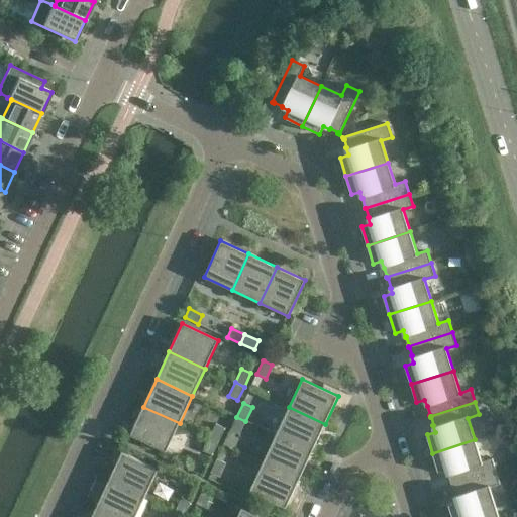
[(166,451),(180,423),(143,407),(130,435),(166,451)]
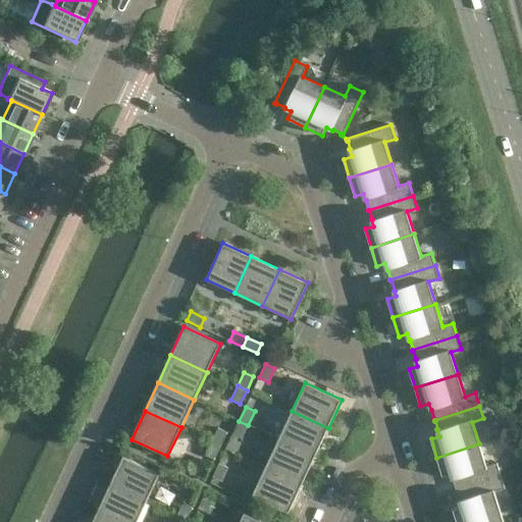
[(315,456),(328,428),(292,411),(278,439),(315,456)]
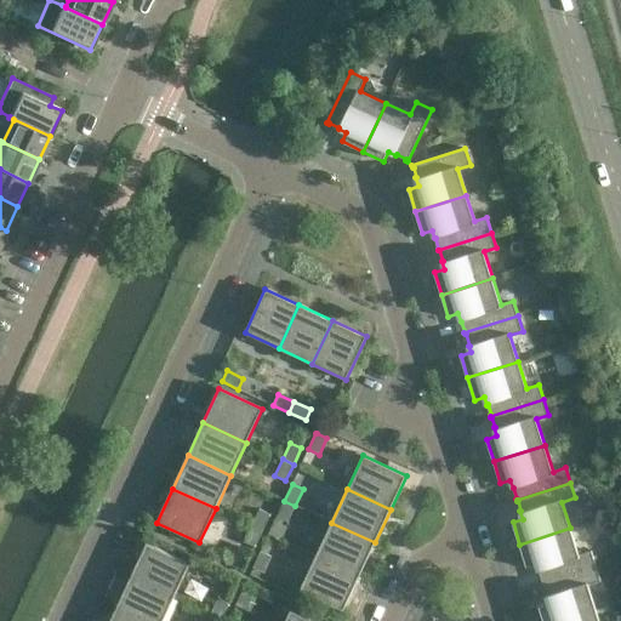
[(288,522),(295,506),(284,501),(277,517),(288,522)]
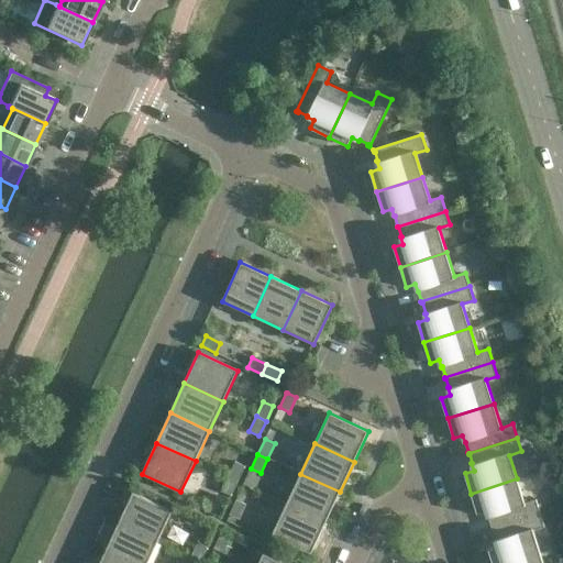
[(235,462),(228,476),(238,481),(245,466),(235,462)]
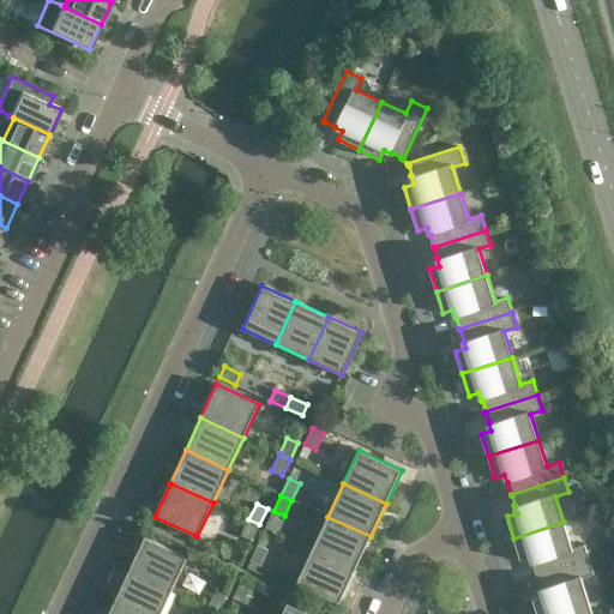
[(355,569),(371,536),(327,517),(313,549),(355,569)]
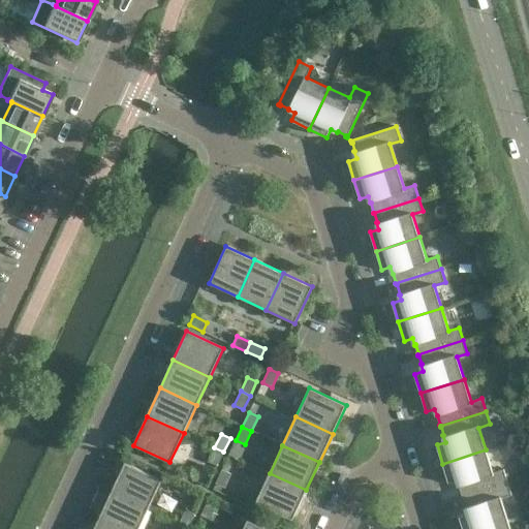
[(217,466),(223,452),(214,447),(208,461),(217,466)]
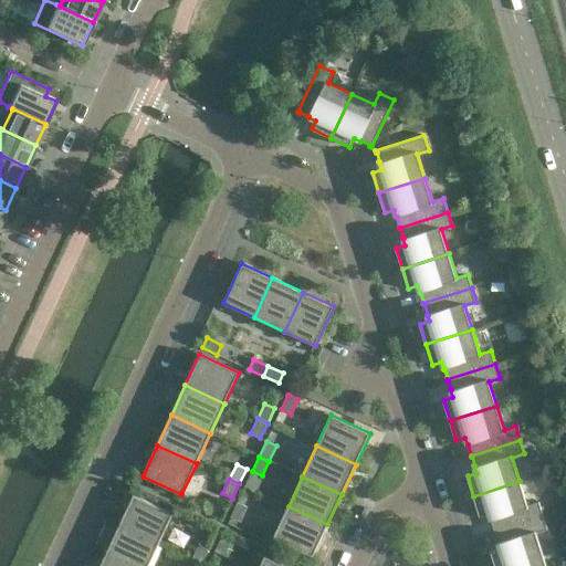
[(527,505),(520,481),(473,496),(480,516),(489,513),(491,521),(492,521),(495,530),(494,531),(543,516),(538,502),(527,505)]
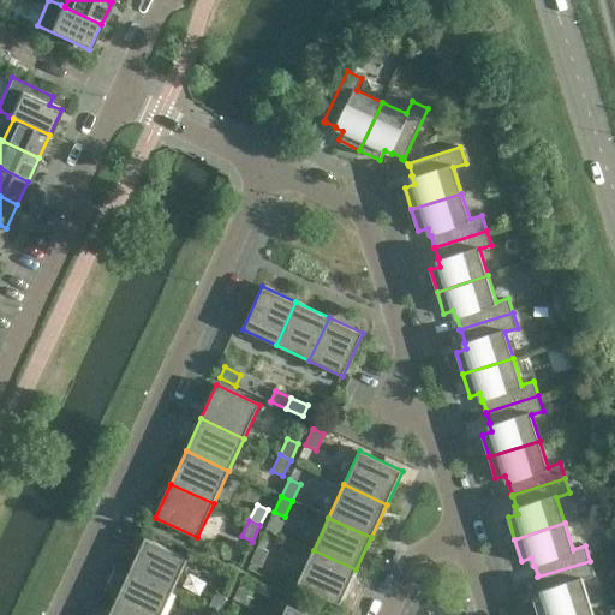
[(172,591),(187,557),(145,538),(130,572),(172,591)]
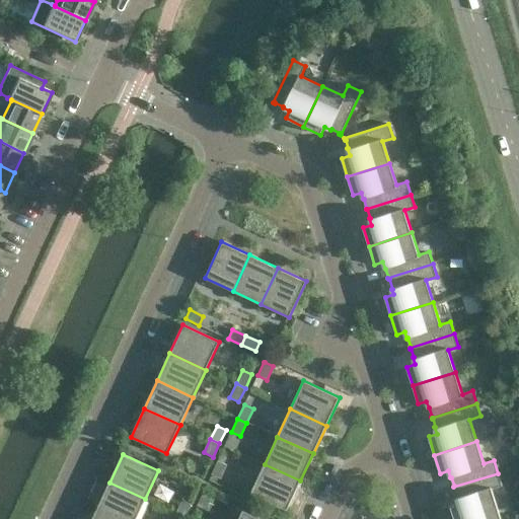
[(227,465),(219,461),(218,461),(212,474),(221,478),(227,465)]
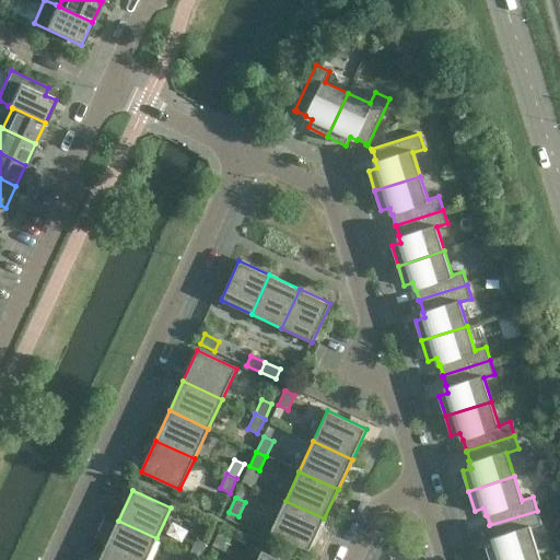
[(310,549),(324,518),(286,501),(271,532),(310,549)]
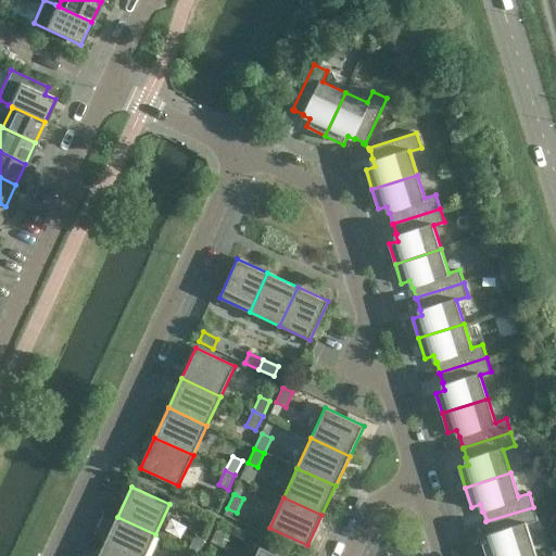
[(538,520),(533,507),(485,521),(485,522),(487,522),(490,531),(489,532),(491,540),(482,542),(487,555),(506,555),(534,547),(527,523),(538,520)]
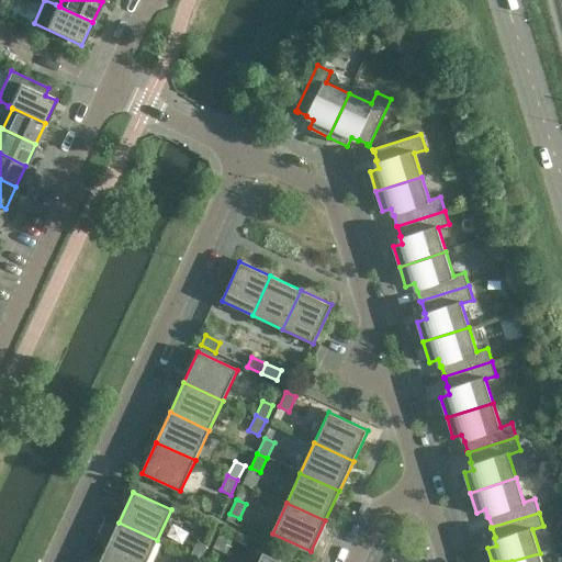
[(125,561),(147,561),(157,540),(119,523),(104,552),(125,561)]
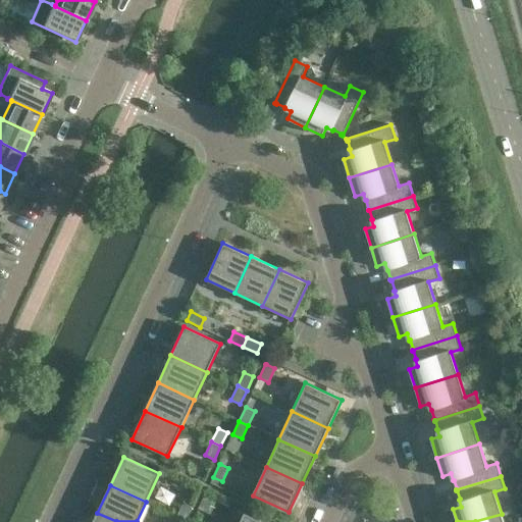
[(205,494),(199,508),(207,512),(214,499),(205,494)]
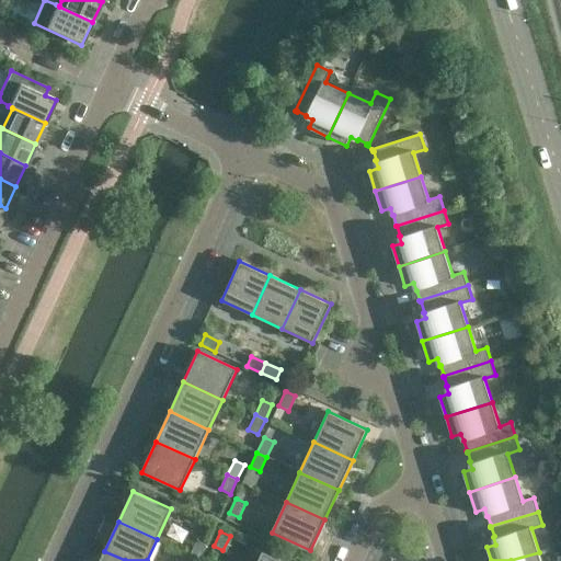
[(197,540),(190,554),(199,560),(206,545),(197,540)]
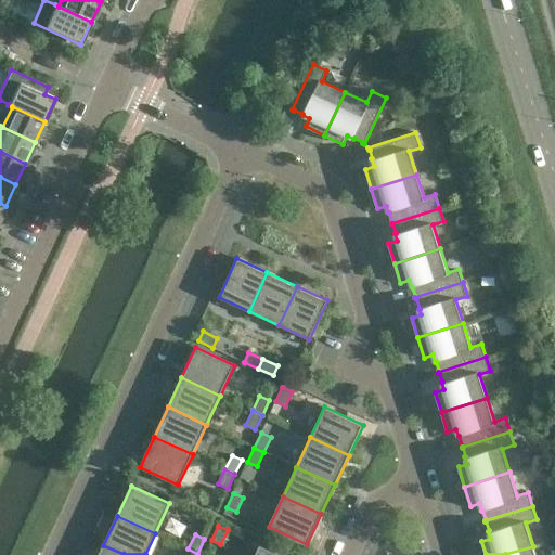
[(124,554),(103,545),(98,554),(124,554)]
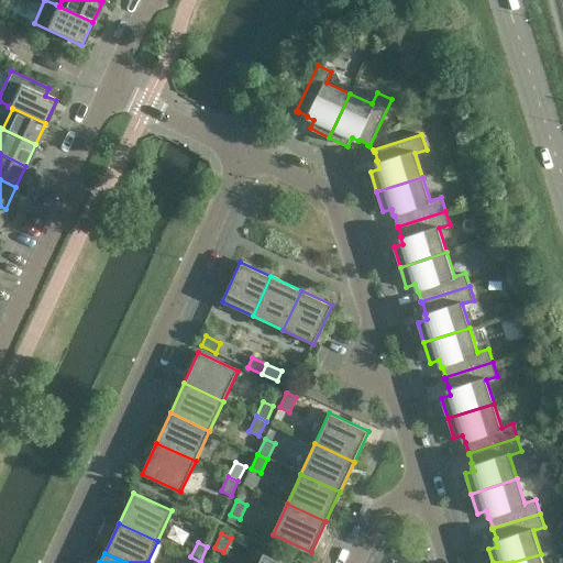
[(284,562),(264,553),(258,562),(284,562)]
